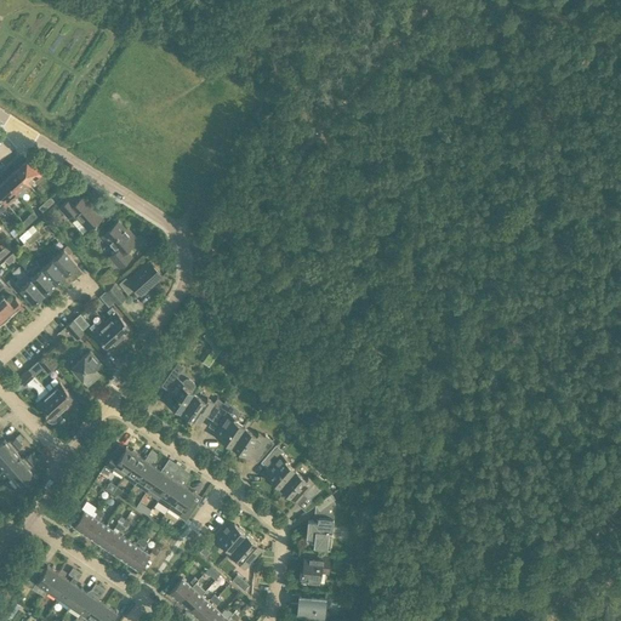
[(32,166),(27,160),(16,170),(29,184),(45,171),(36,161),(32,166)]
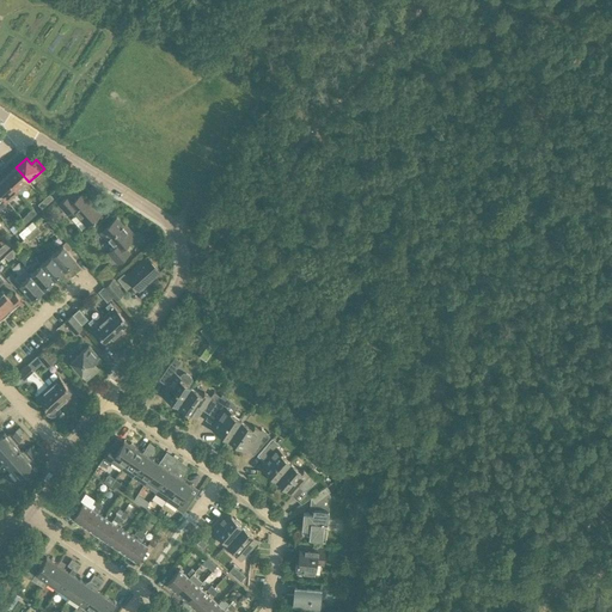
[(18,193),(29,182),(16,167),(5,177),(18,193)]
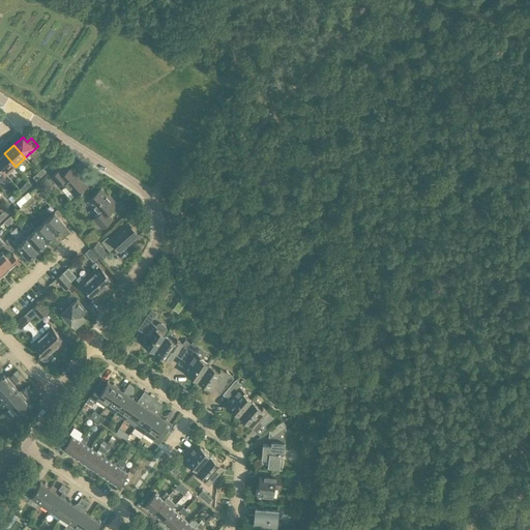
[(0,168),(6,175),(16,167),(4,153),(0,156),(0,168)]
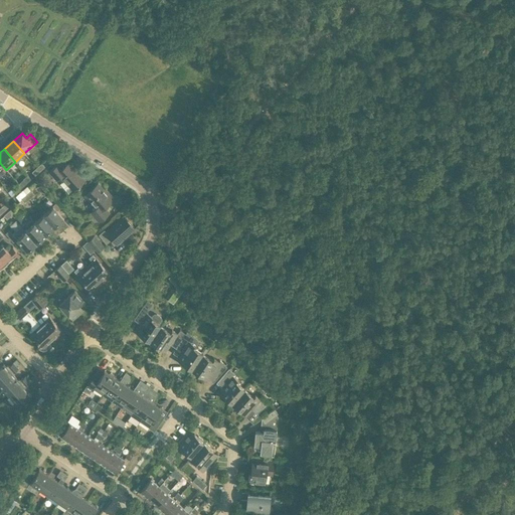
[(40,171),(45,167),(41,163),(36,168),(40,171)]
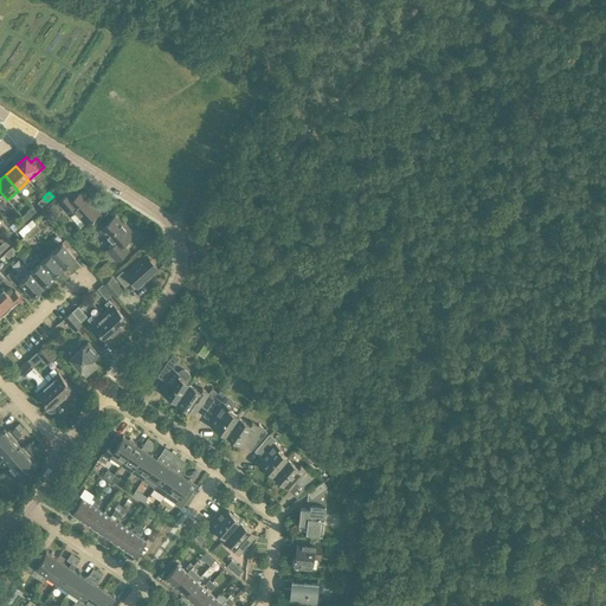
[(90,204),(79,192),(72,198),(69,193),(58,202),(65,210),(70,206),(85,224),(100,211),(91,202),(90,204)]
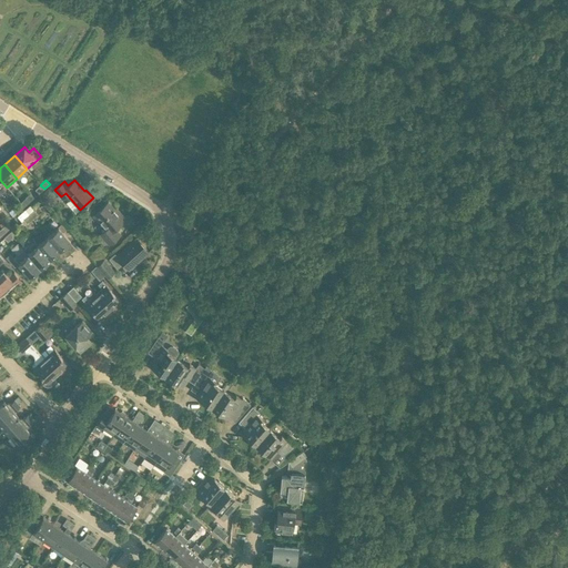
[(23,206),(30,202),(26,198),(20,203),(23,206)]
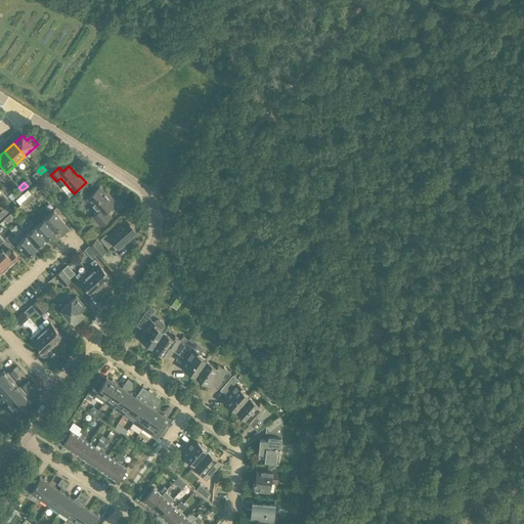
[(108,198),(99,186),(87,197),(98,211),(93,215),(101,225),(111,216),(106,210),(116,202),(111,195),(108,198)]
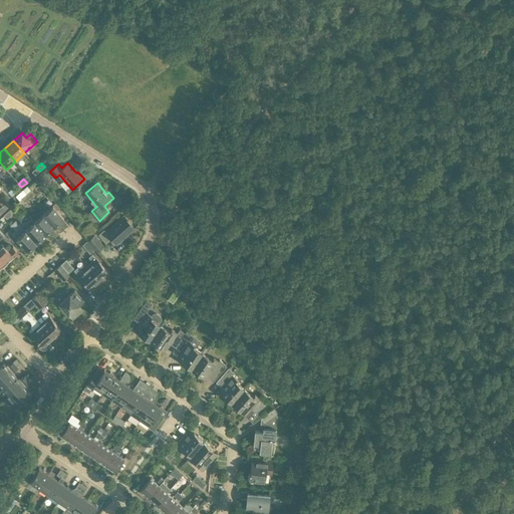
[(31,191),(27,186),(23,190),(30,198),(34,194),(31,191)]
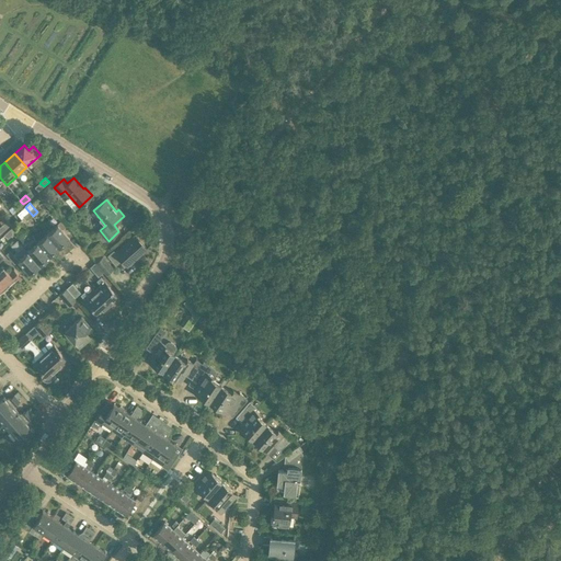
[(27,221),(33,216),(25,207),(20,212),(24,216),(23,217),(27,221)]
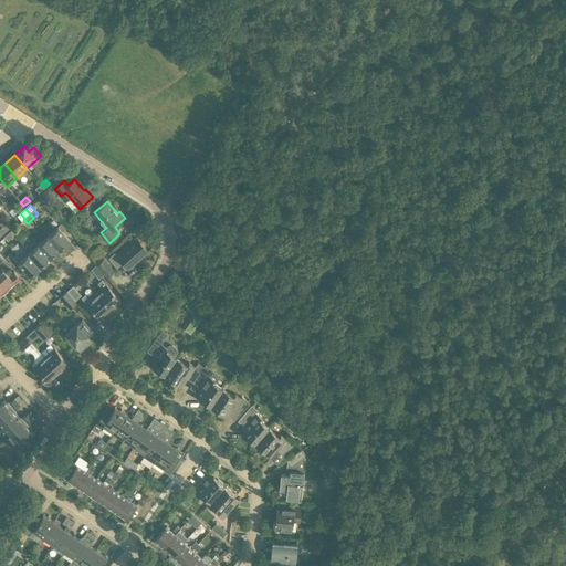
[(6,231),(11,227),(8,222),(2,227),(6,231)]
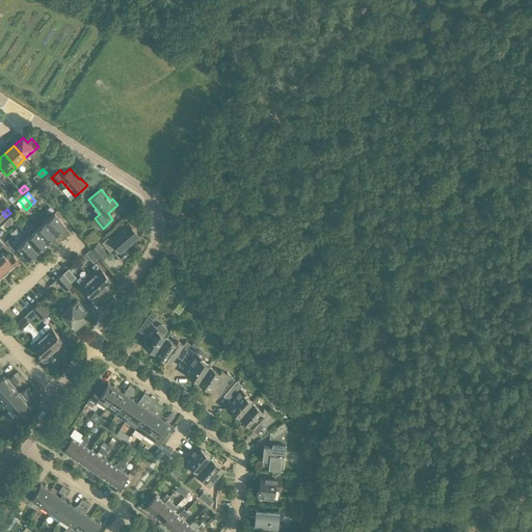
[(56,234),(65,224),(54,212),(45,220),(56,234)]
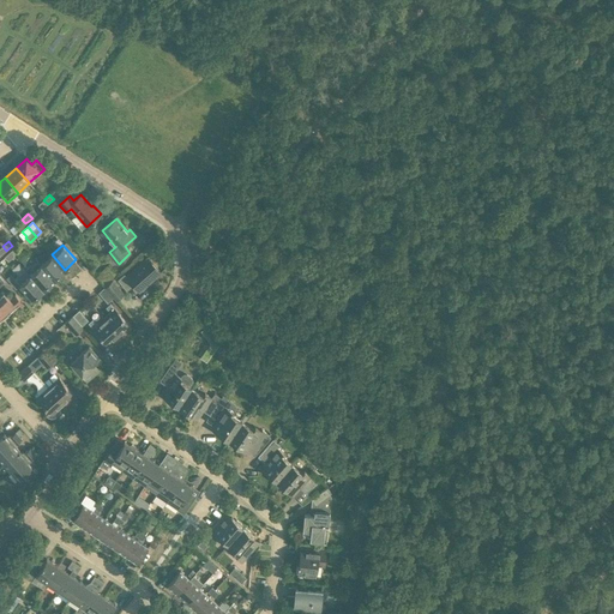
[(4,257),(8,262),(14,256),(11,251),(4,257)]
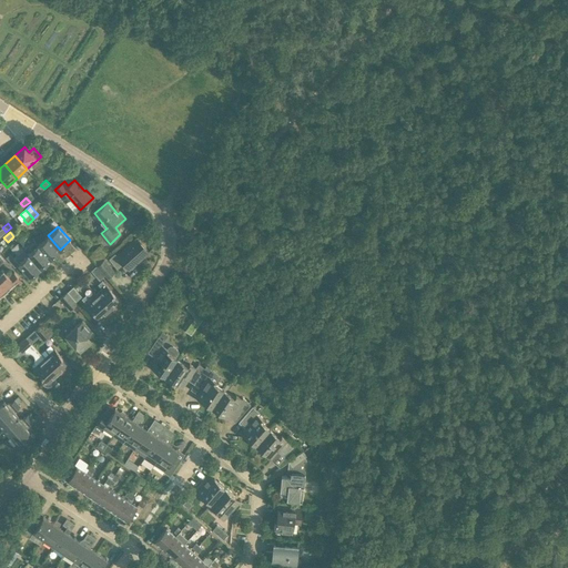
[(50,259),(60,250),(48,235),(38,244),(50,259)]
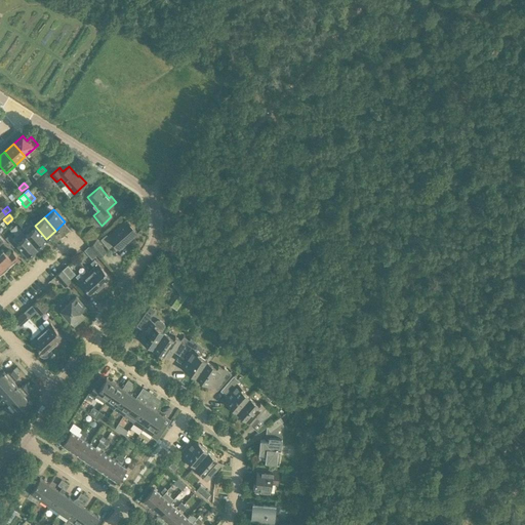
[(119,249),(137,233),(126,220),(108,237),(106,235),(101,239),(109,248),(114,243),(119,249)]
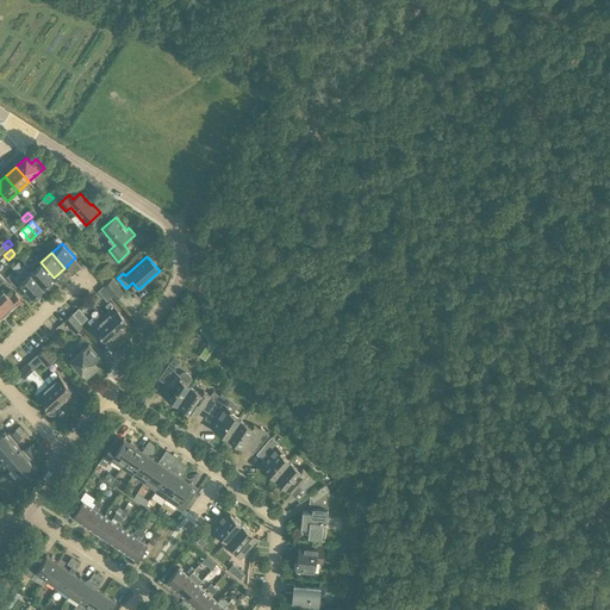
[(41,262),(37,260),(32,265),(30,262),(25,266),(43,287),(54,278),(41,262)]
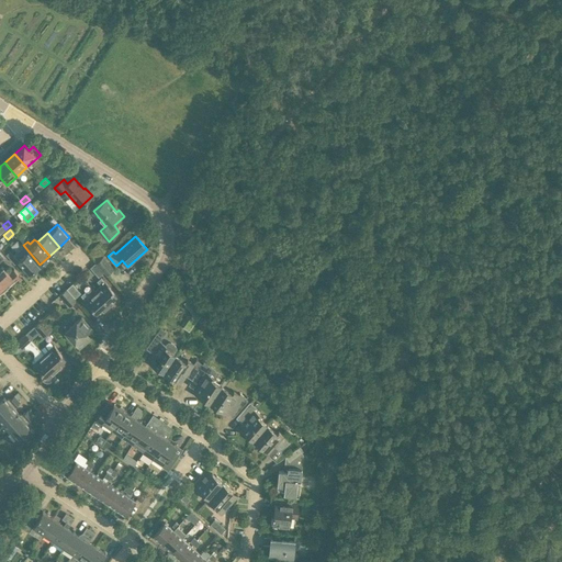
[(93,248),(101,257),(105,253),(98,244),(93,248)]
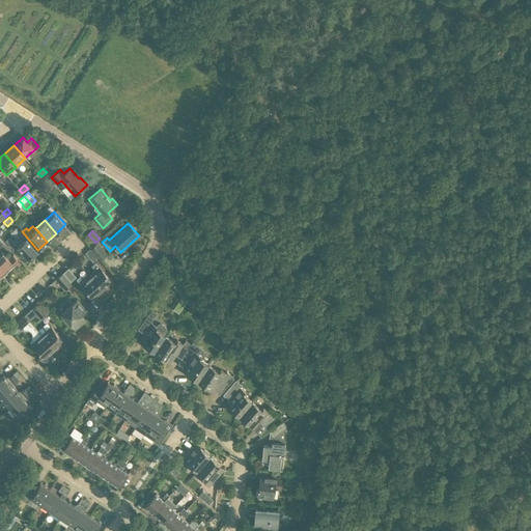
[(28,258),(37,250),(22,231),(12,241),(28,258)]
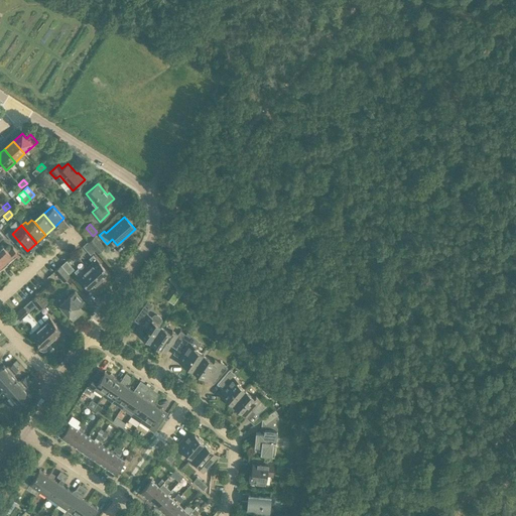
[(94,236),(89,241),(96,249),(97,251),(103,246),(94,236)]
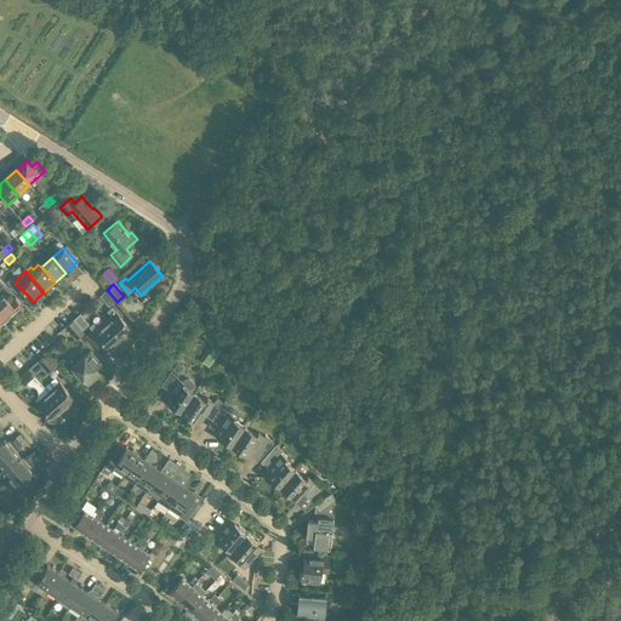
[(107,290),(100,296),(109,306),(115,300),(107,290)]
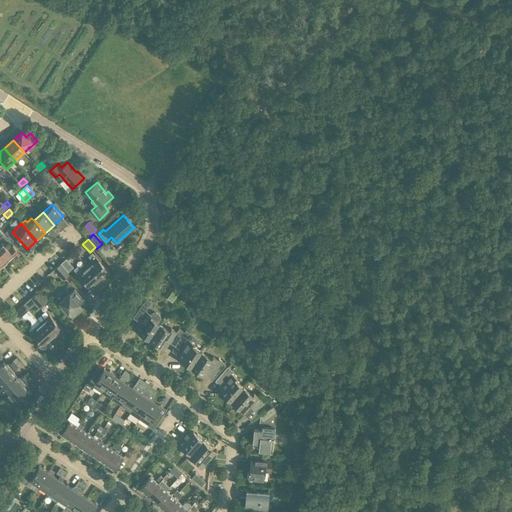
[(9,248),(2,241),(0,242),(0,251),(8,261),(9,260),(7,258),(12,253),(14,255),(19,251),(13,244),(9,248)]
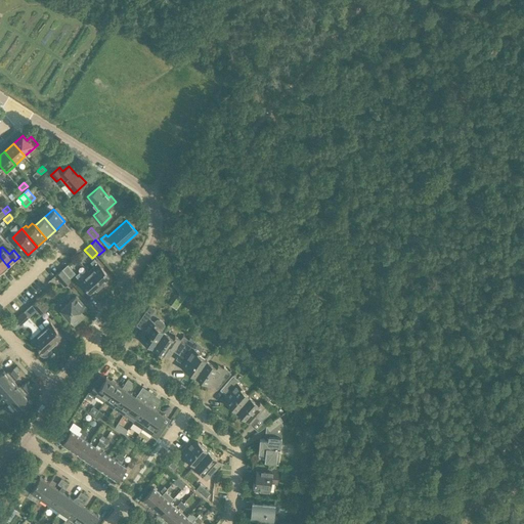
[(0,269),(2,272),(8,267),(0,257),(0,269)]
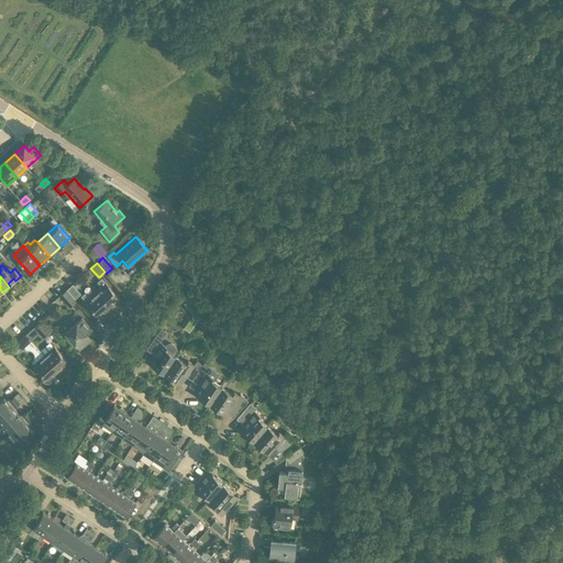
[(109,307),(120,298),(101,278),(97,282),(101,286),(96,291),(109,307)]
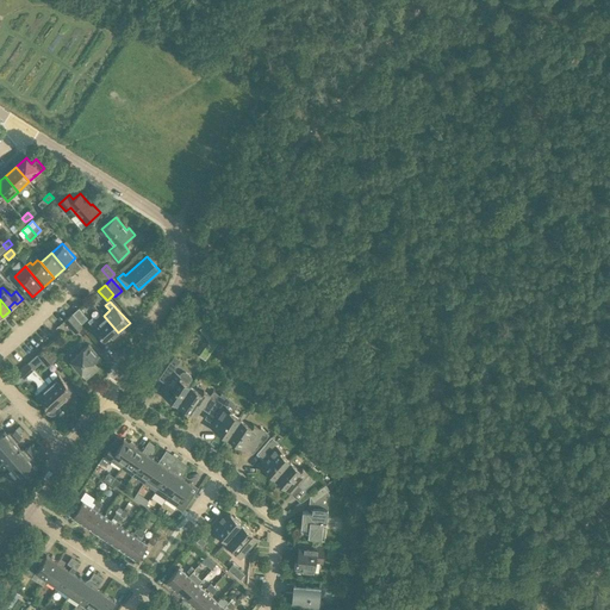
[(81,323),(87,318),(78,307),(73,313),(81,323)]
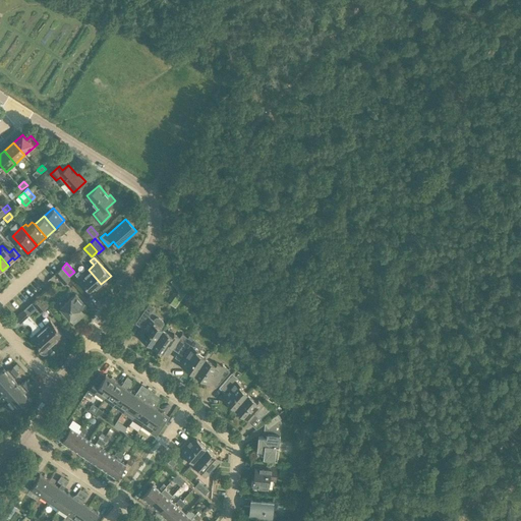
[(65,284),(71,279),(61,268),(55,273),(65,284)]
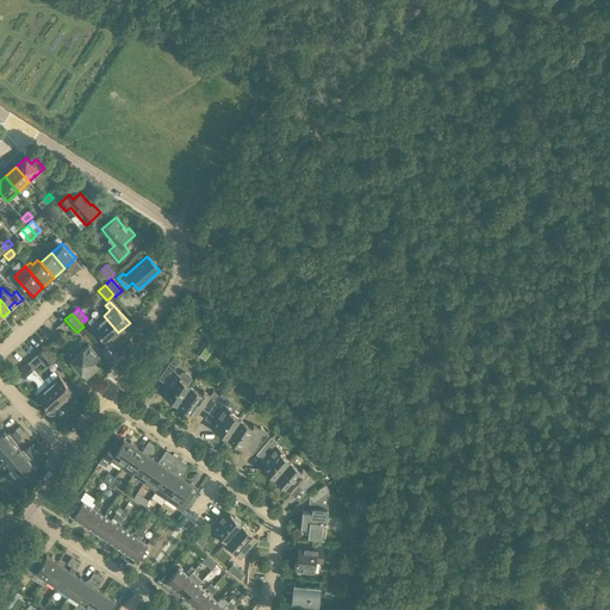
[(118,332),(104,316),(97,322),(93,317),(88,321),(107,342),(118,332)]
